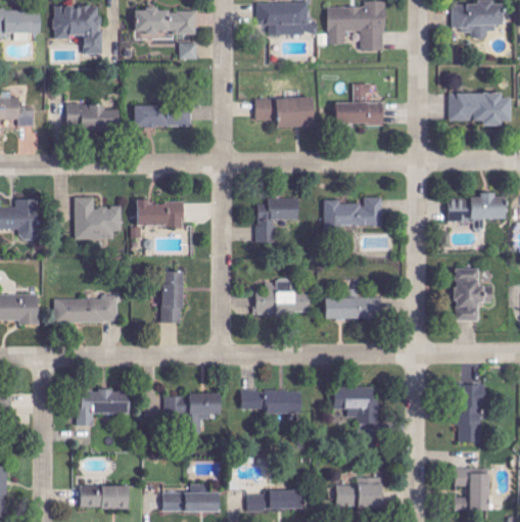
[(327,6),(327,44),(344,44),(344,31),(360,31),(360,50),(384,49),(384,0),(365,0),(365,6),(327,6)]
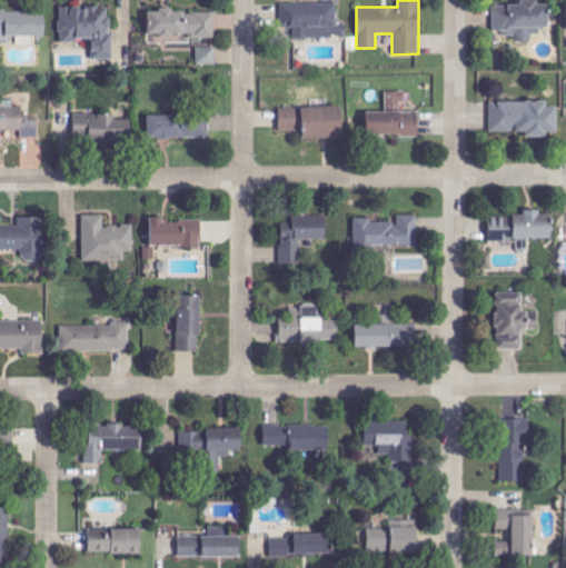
[(492,5),(492,30),(510,30),(510,42),(530,41),(529,33),(539,33),(539,27),(547,27),(547,1),(519,1),(519,5),(492,5)]
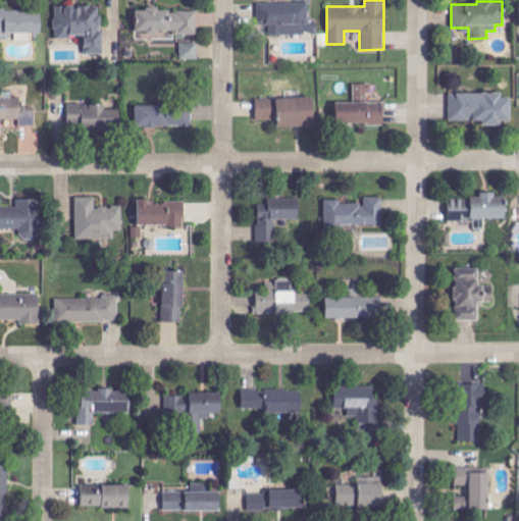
[(268,35),(315,34),(314,23),(307,23),(307,2),(255,3),(256,24),(267,23),(268,35)]
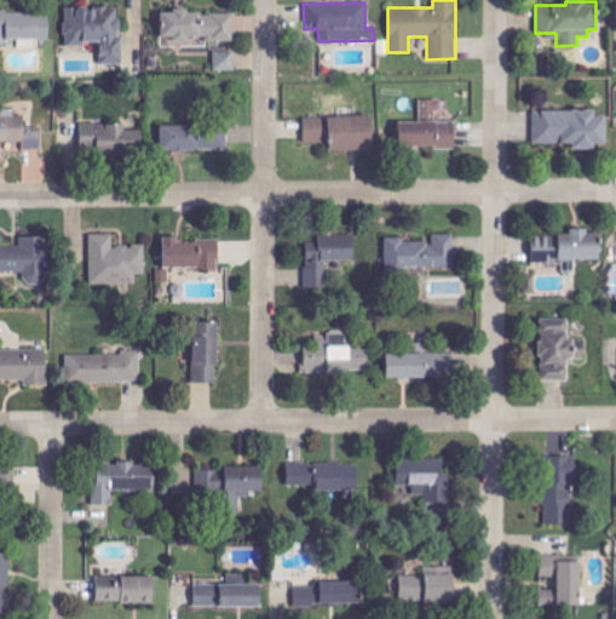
[(62,7),(63,44),(98,44),(98,63),(121,63),(120,35),(117,35),(117,6),(62,7)]
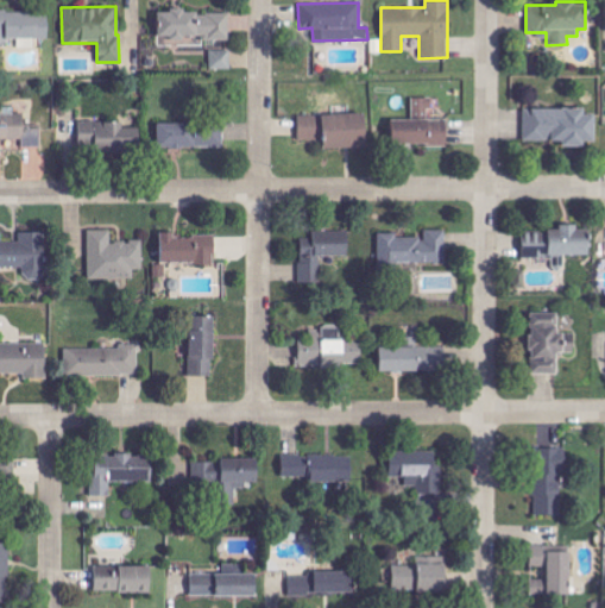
[(227,38),(227,11),(157,12),(157,37),(169,37),(169,39),(227,38)]
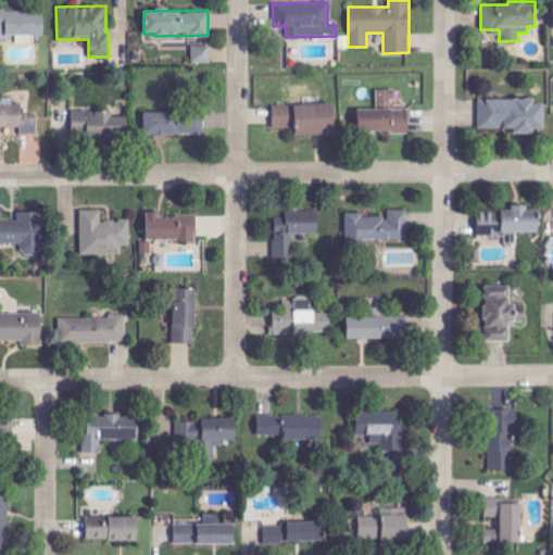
[(190,63),(209,63),(209,46),(190,46),(190,63)]
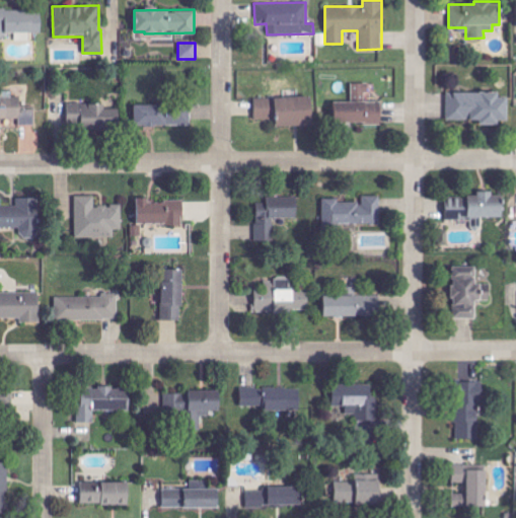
[(350,83),(350,101),(333,101),(332,123),(380,123),(380,101),(365,101),(365,83),(350,83)]
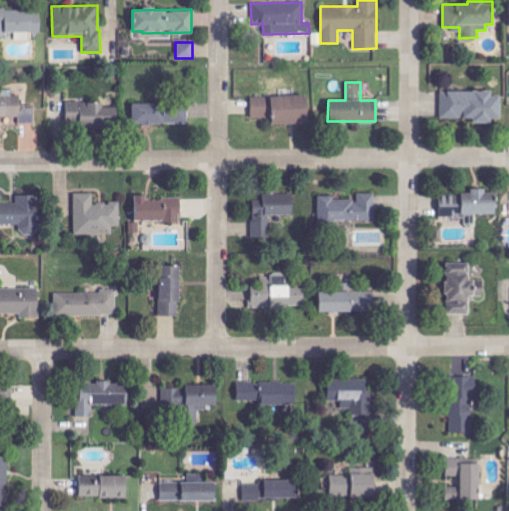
[(439,91),(440,119),(473,118),(473,123),(492,123),(492,119),(501,119),(500,96),(492,96),(491,90),(439,91)]
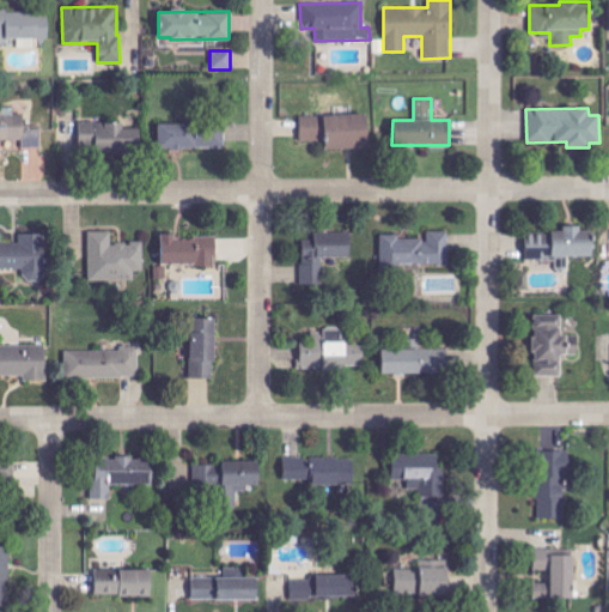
[(0,140),(20,140),(20,147),(38,147),(38,125),(23,125),(23,114),(0,114),(0,140)]
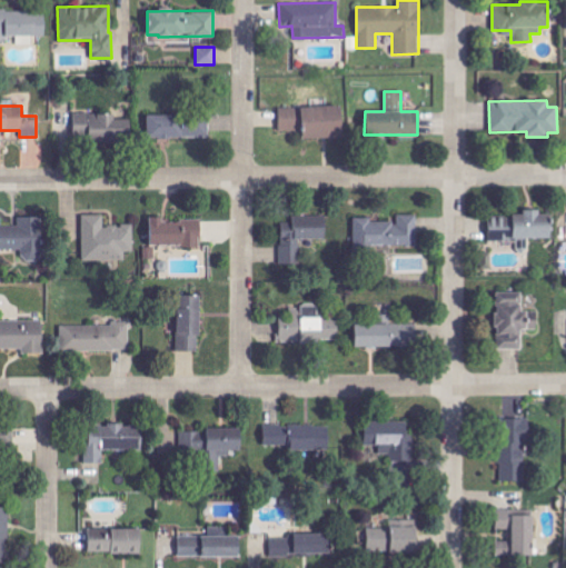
[(301,139),(343,137),(341,106),(300,107),(301,139)]
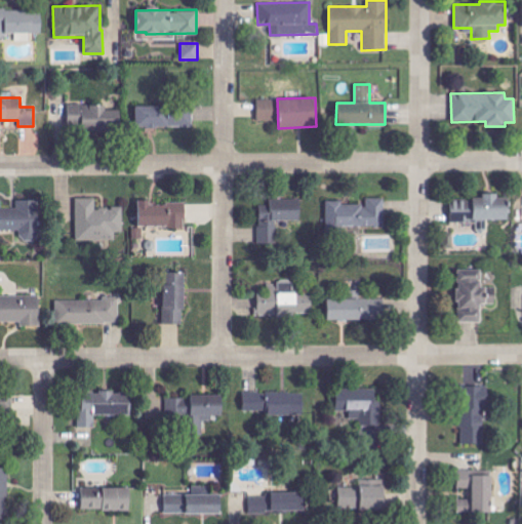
[(256,98),(255,120),(276,120),(276,98),(256,98)]
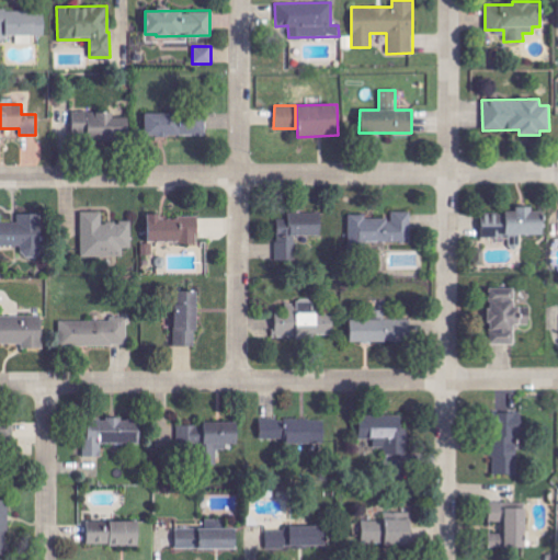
[(71,112),(70,138),(127,139),(127,113),(71,112)]
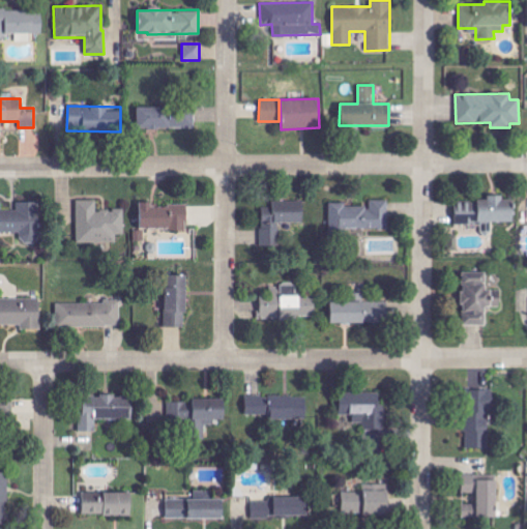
[(136,108),(136,129),(194,127),(193,112),(172,113),(171,107),(136,108)]
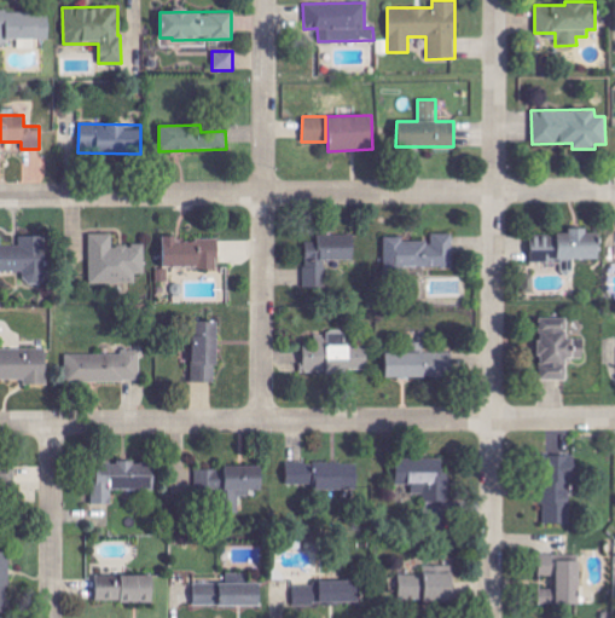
[(531,263),(599,261),(599,234),(587,234),(587,229),(569,229),(569,235),(531,236),(531,263)]
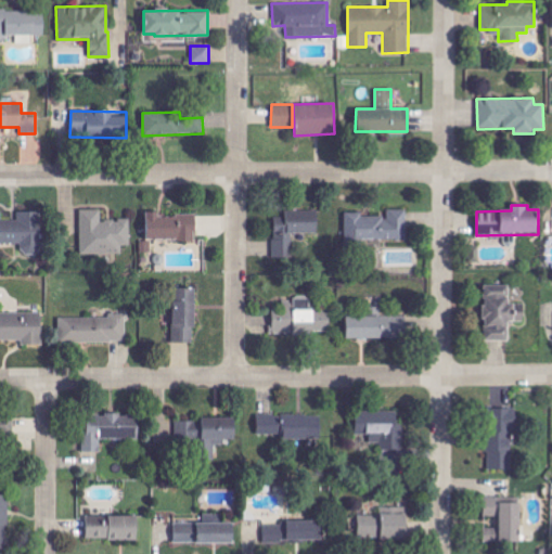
[(77,209),(78,254),(120,253),(119,245),(129,245),(128,218),(100,219),(99,209),(77,209)]
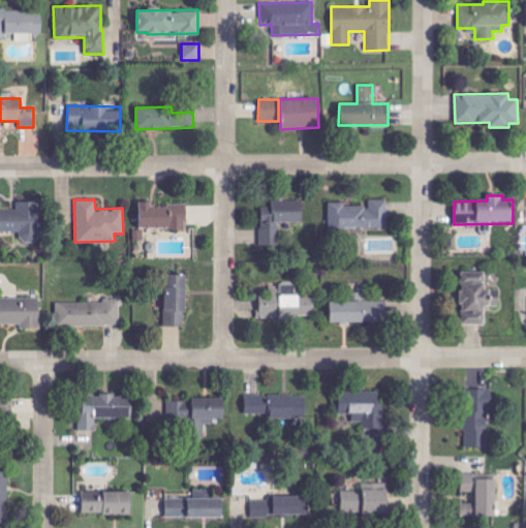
[(328,204),(327,229),(385,230),(385,199),(367,199),(367,205),(328,204)]
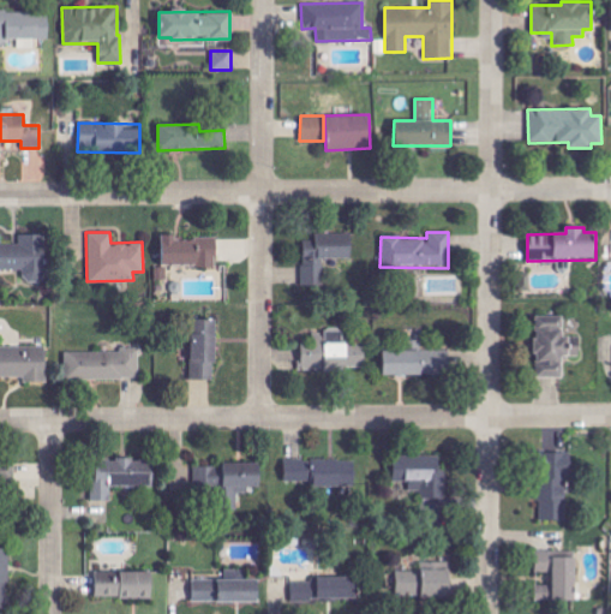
[(351,233),(313,233),(313,239),(300,239),(301,286),(325,286),(325,260),(351,260),(351,233)]
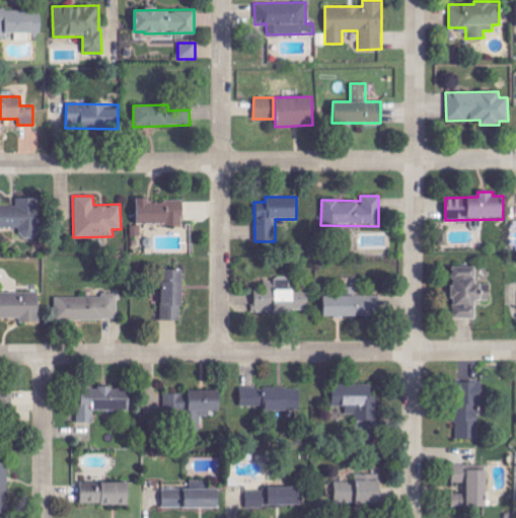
[(0,227),(20,227),(20,235),(37,235),(37,198),(14,198),(15,206),(0,206),(0,199),(0,227)]
